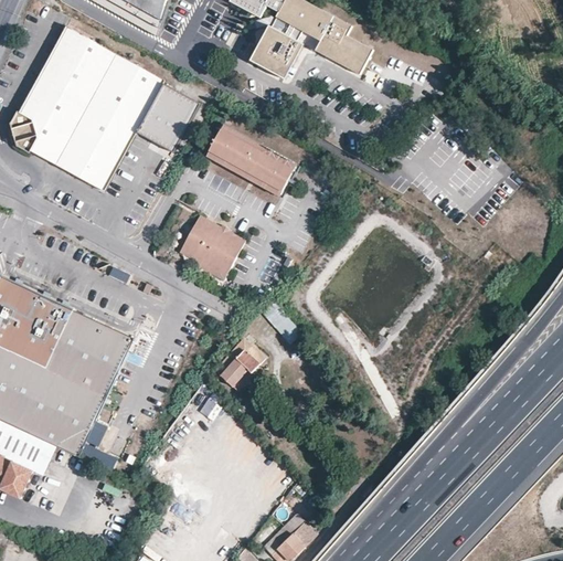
[(102,0),(158,30),(168,0),(102,0)]
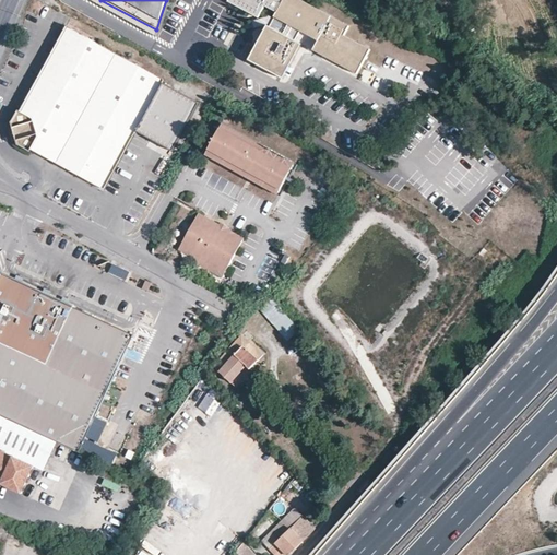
[(228,0),(257,15),(262,4),(274,11),(255,46),(281,60),(297,31),(315,39),(309,48),(355,73),(369,48),(342,33),(346,24),(301,0),(228,0)]
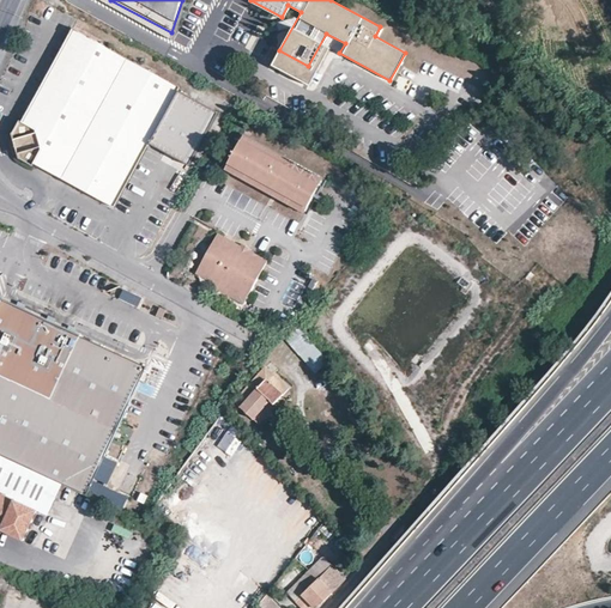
[(283,22),(273,41),(268,37),(260,53),(273,59),(290,25),(283,22)]
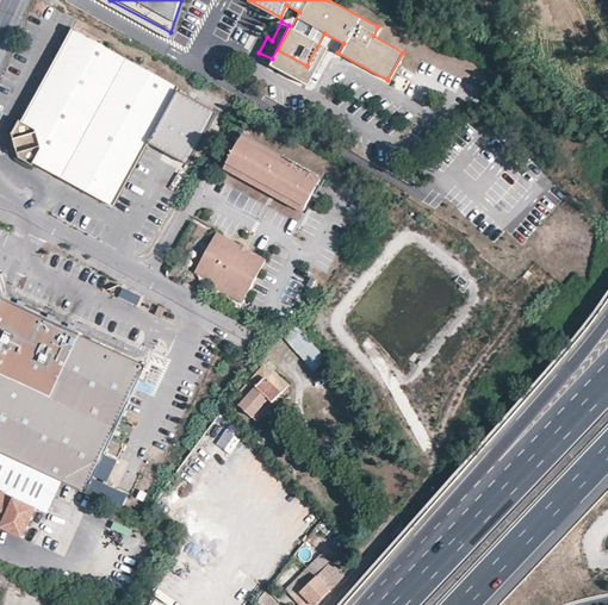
[(16,144),(10,147),(11,150),(24,158),(25,157),(103,203),(173,87),(70,25),(16,116),(13,114),(6,128),(7,133),(13,131),(16,144)]
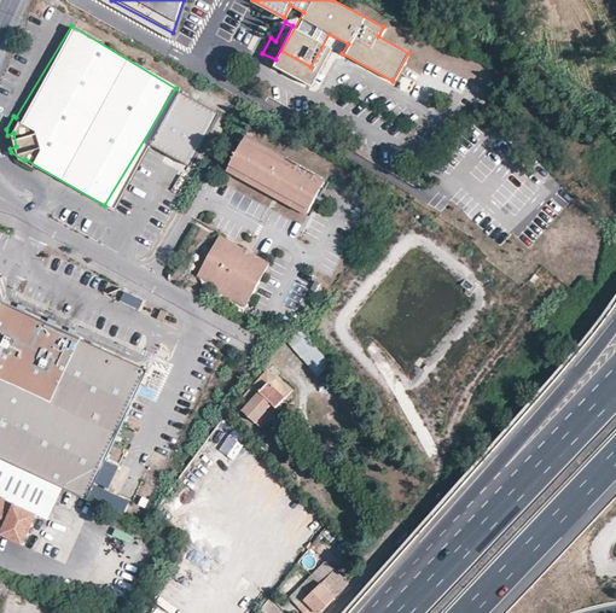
[(181,87),(151,139),(190,161),(220,109),(181,87)]
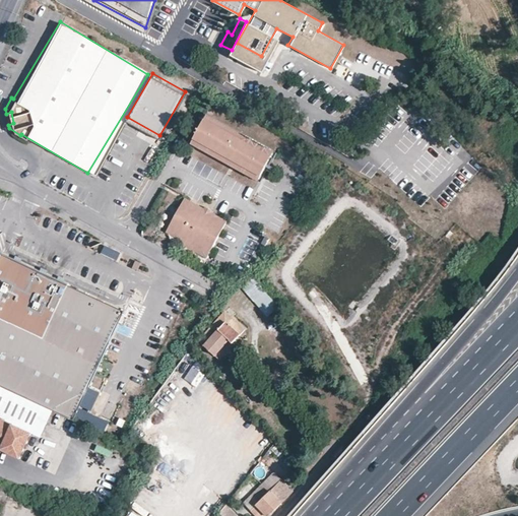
[(202,112),(186,141),(258,181),(274,150),(202,112)]
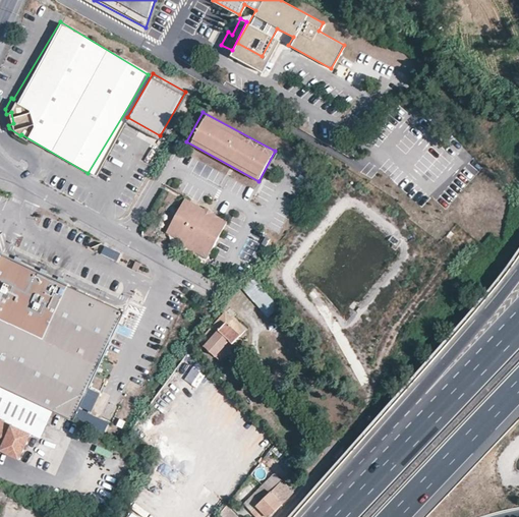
[(183,197),(168,226),(182,235),(180,238),(177,244),(181,247),(182,244),(184,240),(197,247),(195,250),(206,256),(226,221),(210,212),(211,209),(205,206),(203,209),(183,197)]
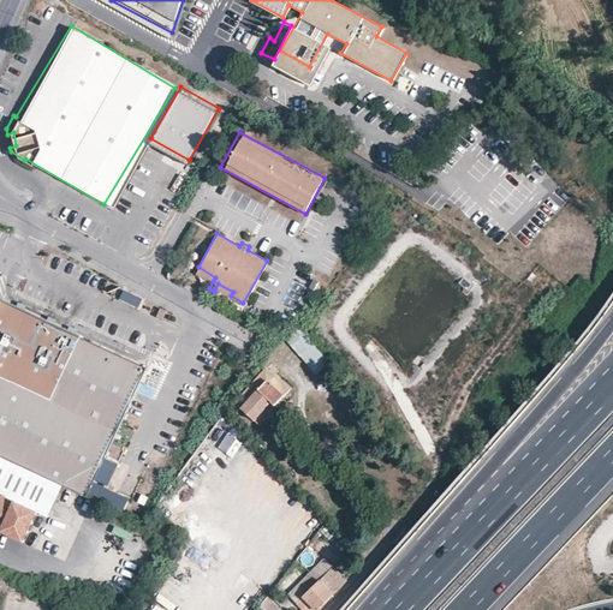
[(215,277),(198,267),(196,273),(213,281),(215,277)]
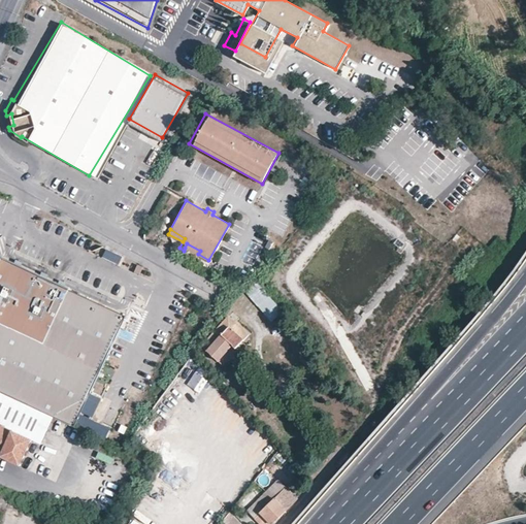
[(187,243),(185,248),(197,254),(198,254),(200,251),(187,243)]
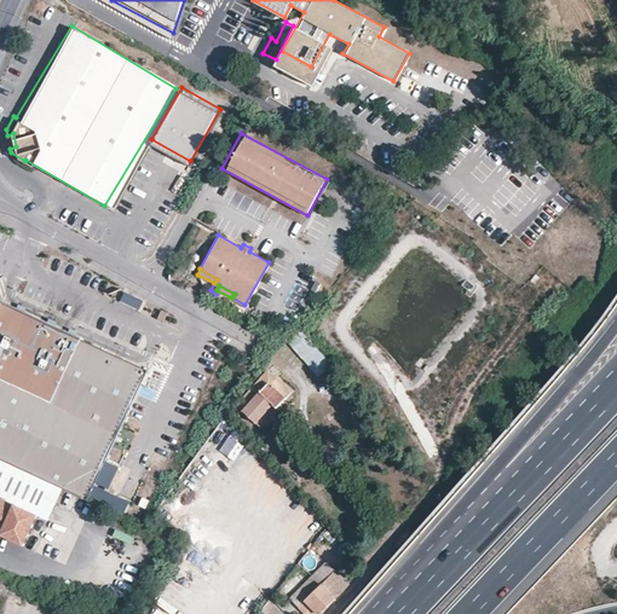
[(231,297),(217,290),(215,294),(214,295),(229,303),(231,297)]
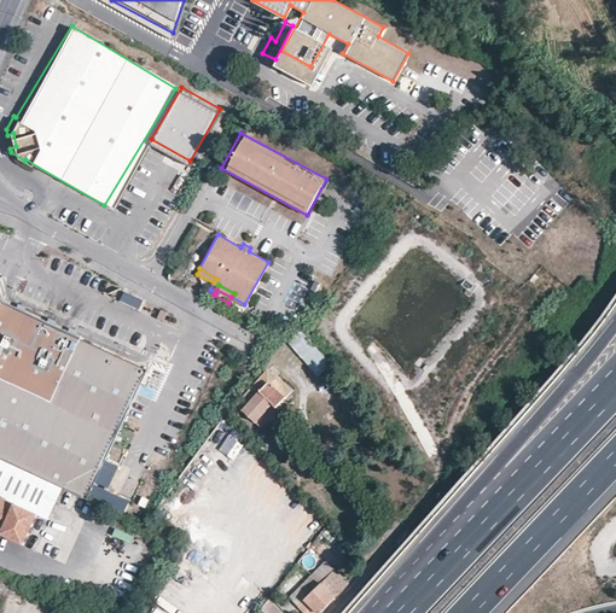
[(80,332),(0,296),(0,374),(11,379),(50,398),(80,332)]
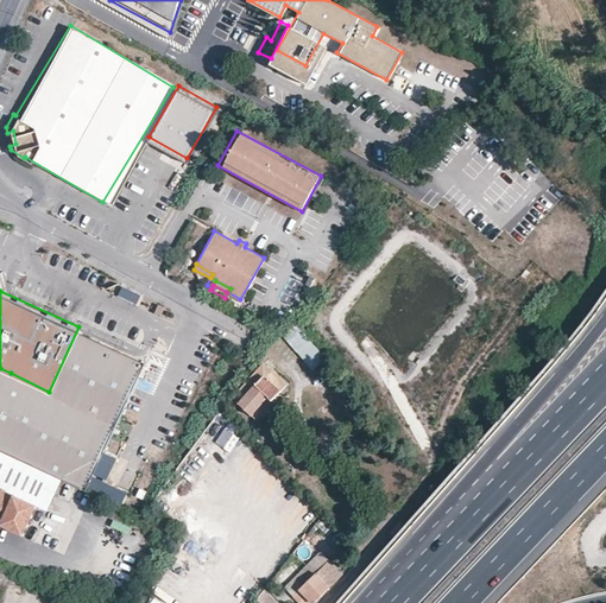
[(288,317),(276,331),(294,351),(308,340),(288,317)]
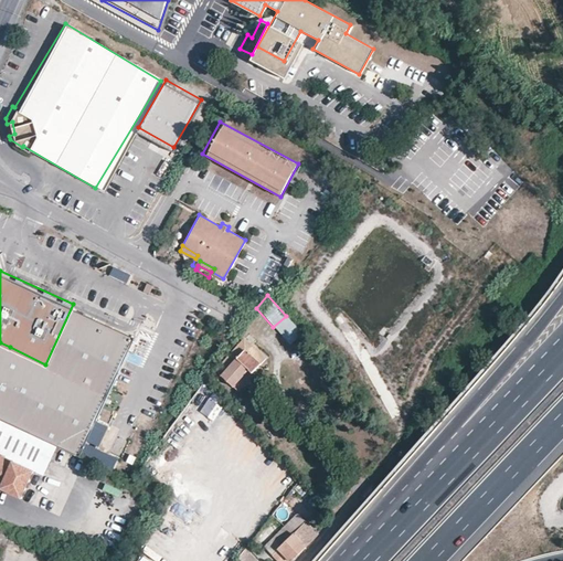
[(134,334),(73,304),(45,364),(10,347),(0,369),(0,415),(76,451),(134,334)]
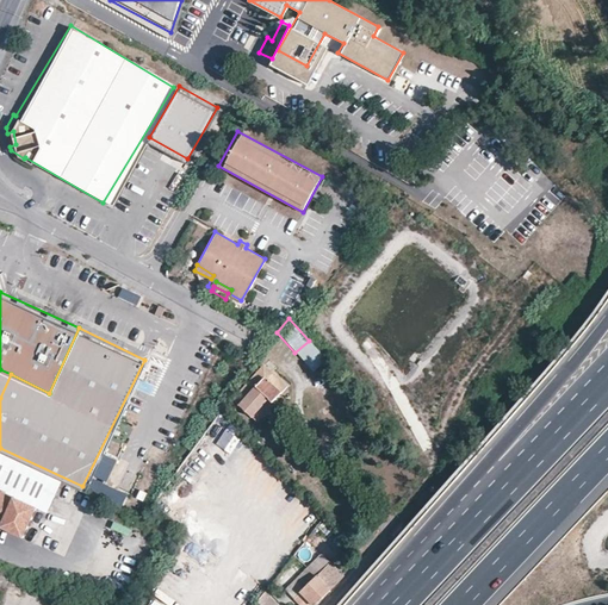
[(262,363),(230,398),(252,417),(268,399),(270,397),(278,388),(281,391),(286,385),(273,374),(268,369),(262,363)]
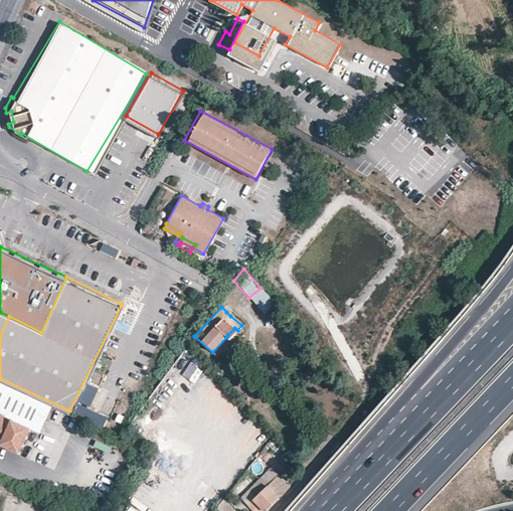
[(0,336),(9,316),(0,312),(0,336)]
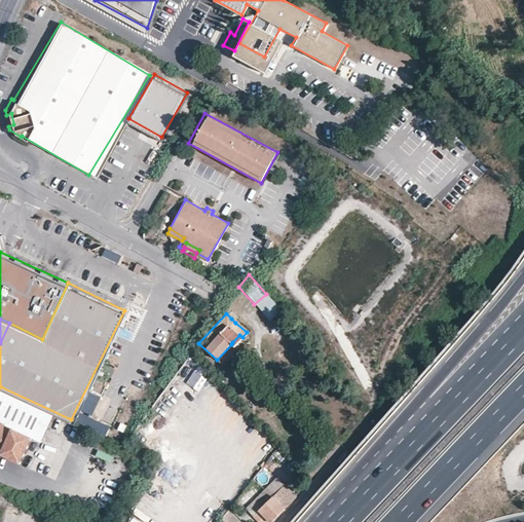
[(242,337),(239,335),(232,342),(231,344),(233,347),(242,337)]
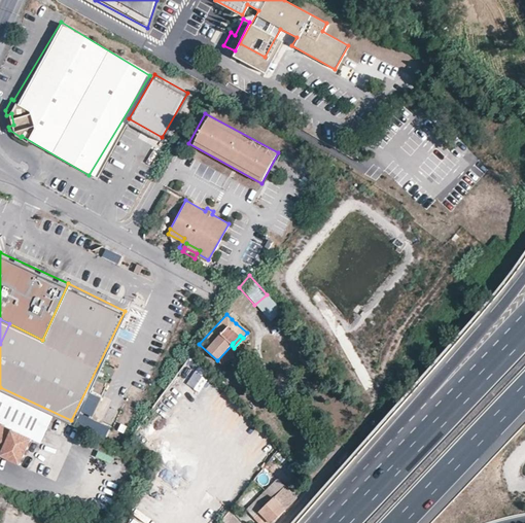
[(234,348),(232,345),(217,360),(221,364),(236,349),(234,348)]
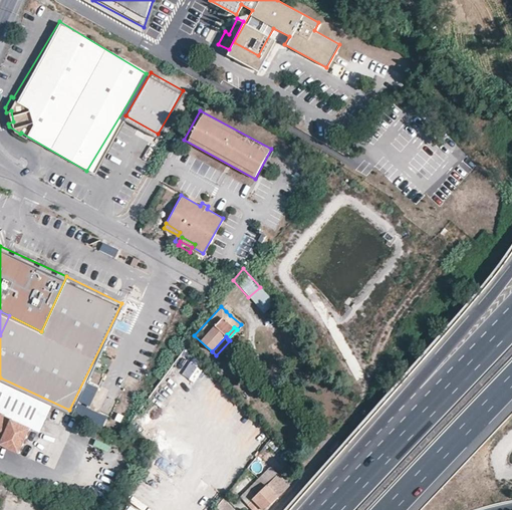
[(0,441),(19,450),(43,398),(0,377),(0,441)]
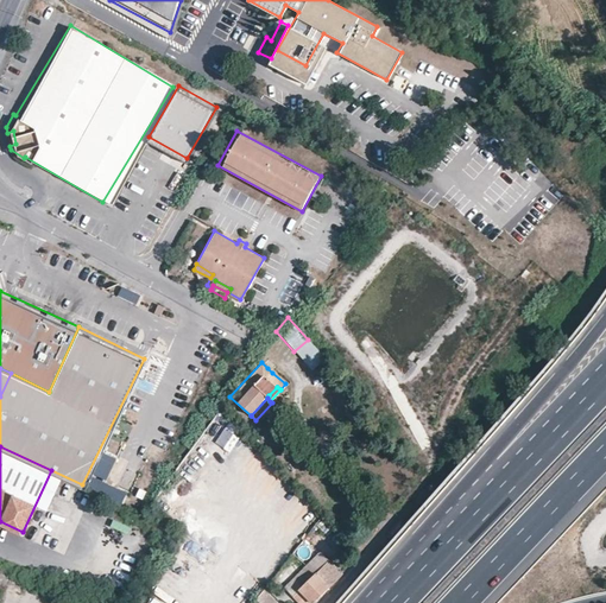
[(29,548),(55,492),(62,476),(51,470),(23,532),(17,544),(29,548)]
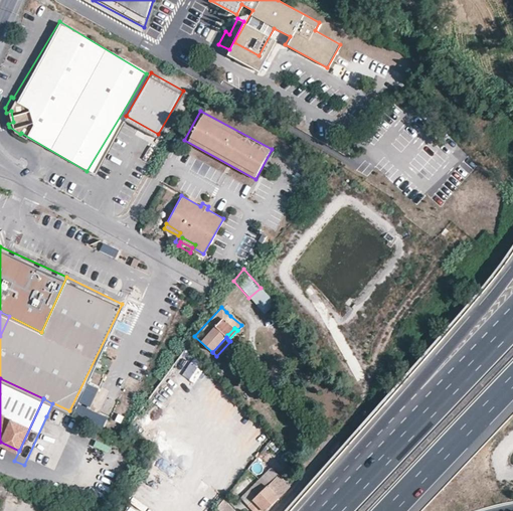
[(46,416),(62,424),(69,410),(52,403),(46,416)]
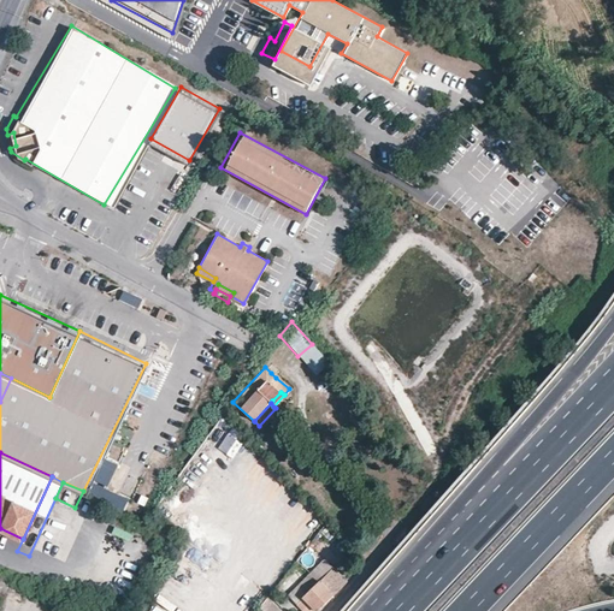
[(83,491),(75,508),(96,517),(104,500),(83,491)]
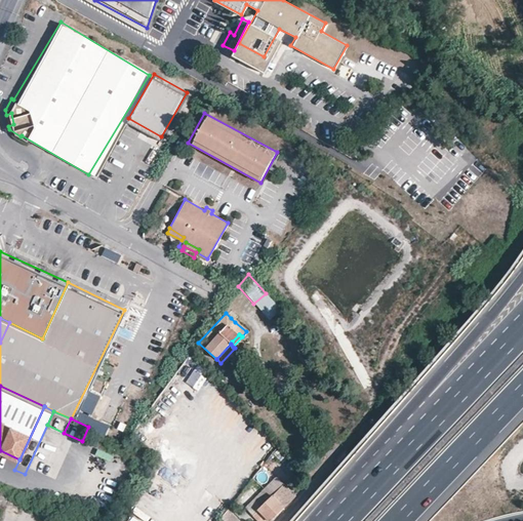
[(184,448),(173,439),(162,451),(173,461),(184,448)]
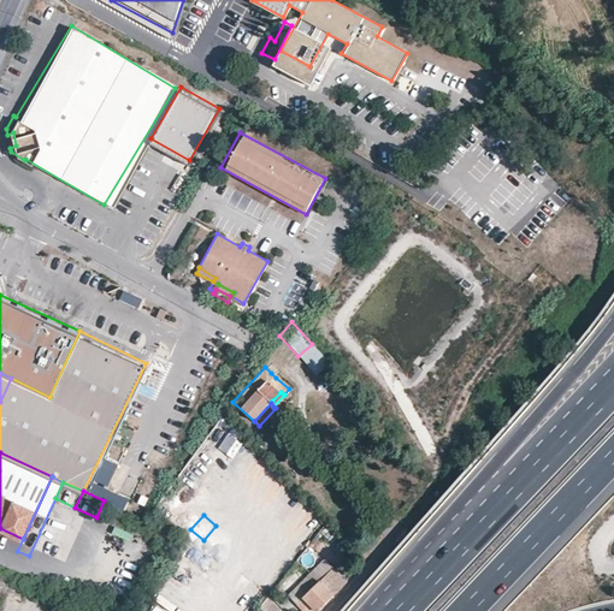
[(0,543),(17,551),(23,539),(0,528),(0,543)]
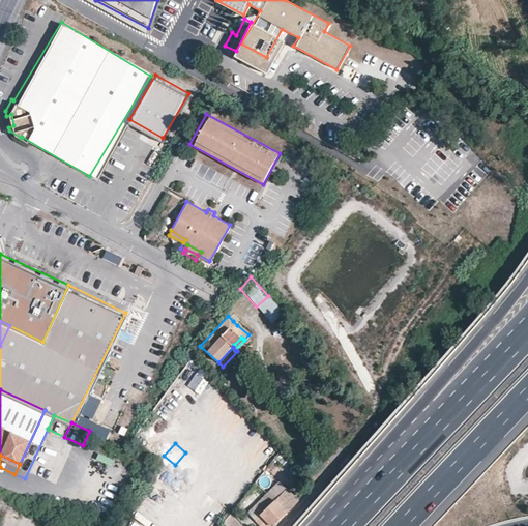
[(264,525),(269,522),(296,497),(276,476),(244,506),(263,525),(264,525)]
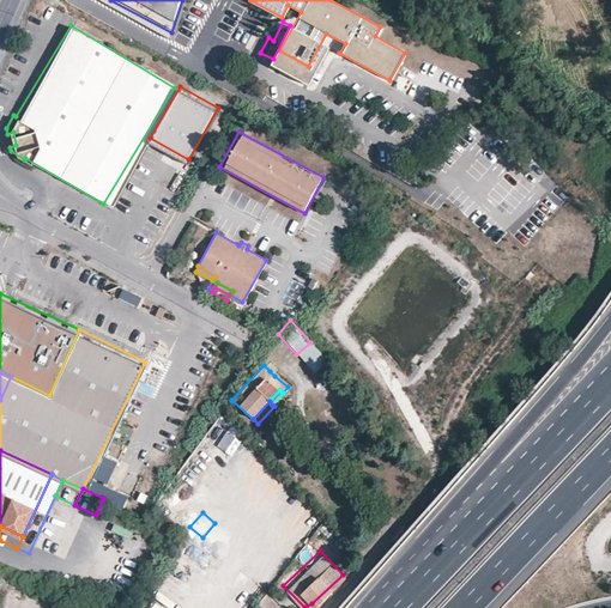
[(272,607),(278,602),(271,595),(262,605),(265,607),(272,607)]
